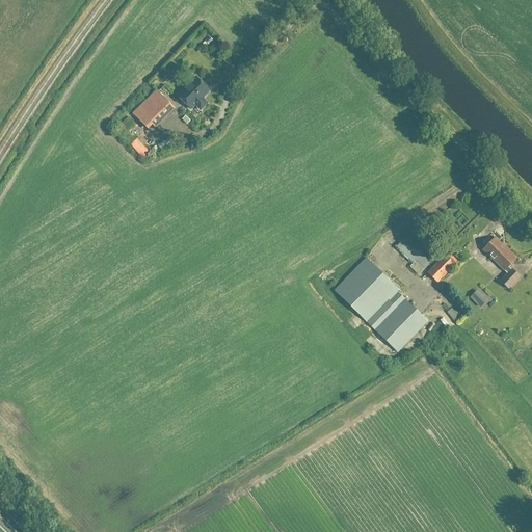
[(202,98),(210,90),(196,77),(178,96),(191,109),(195,104),(201,110),(207,103),(202,98)]
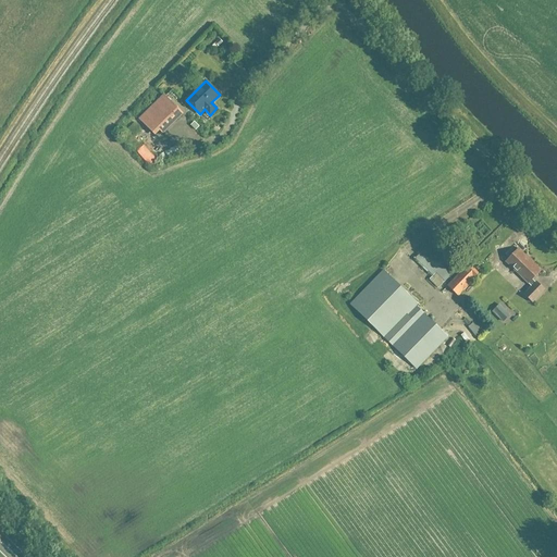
[(138,120),(151,132),(157,127),(163,134),(184,114),(164,95),(144,114),(138,120)]
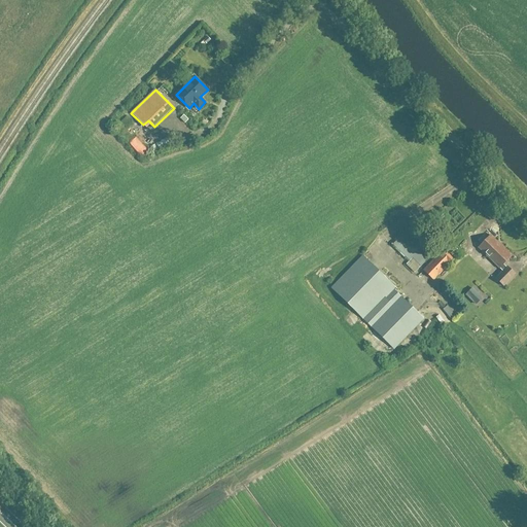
[(214,120),(218,117),(212,109),(208,112),(214,120)]
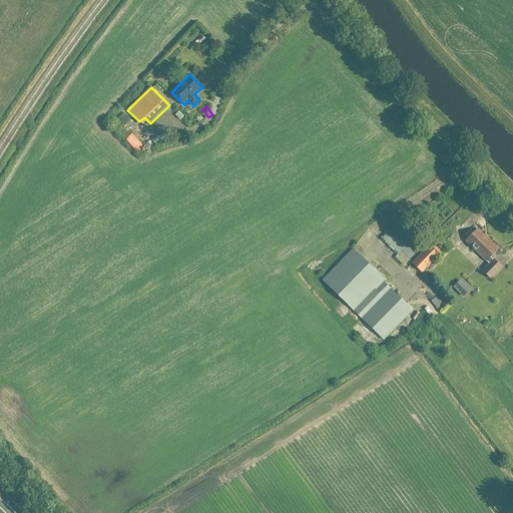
[(133,131),(127,136),(137,148),(143,143),(133,131)]
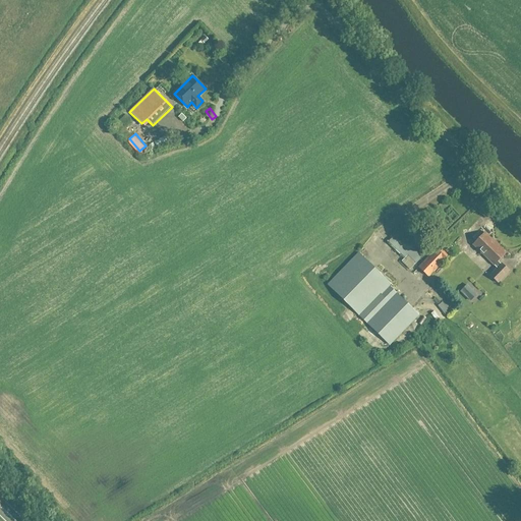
[(499,284),(510,272),(503,265),(502,265),(499,262),(507,253),(485,233),(474,245),(498,269),(490,276),(499,284)]
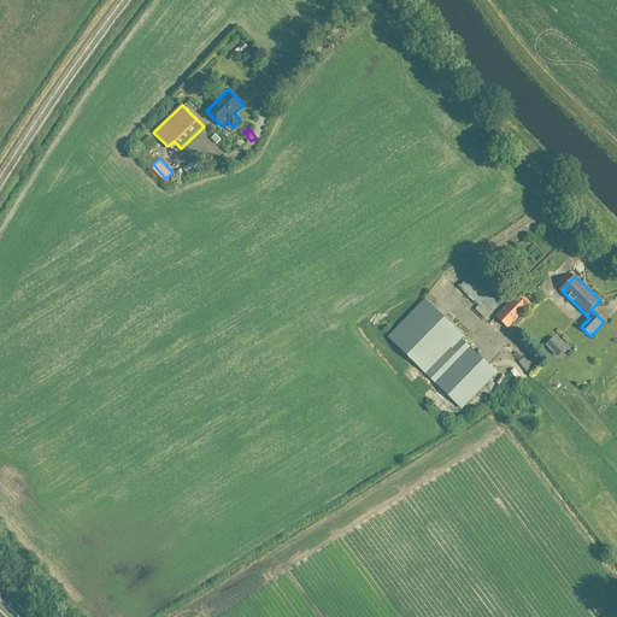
[(510,329),(535,303),(521,289),(512,299),(513,299),(497,317),(510,329)]
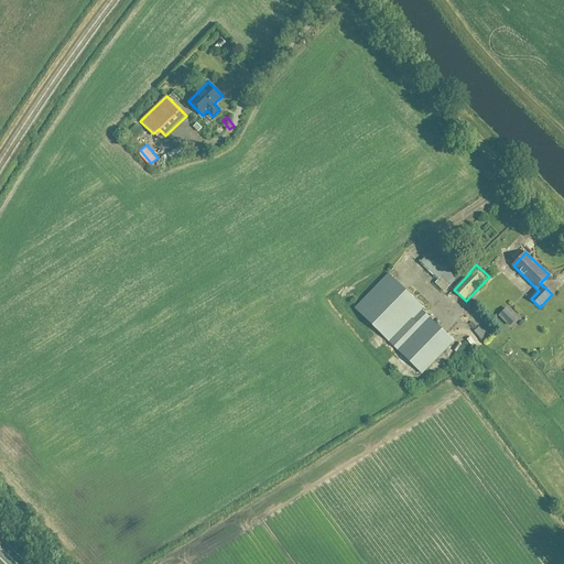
[(390,343),(423,375),(455,342),(423,311),(422,311),(424,308),(389,273),(355,308),(390,343)]
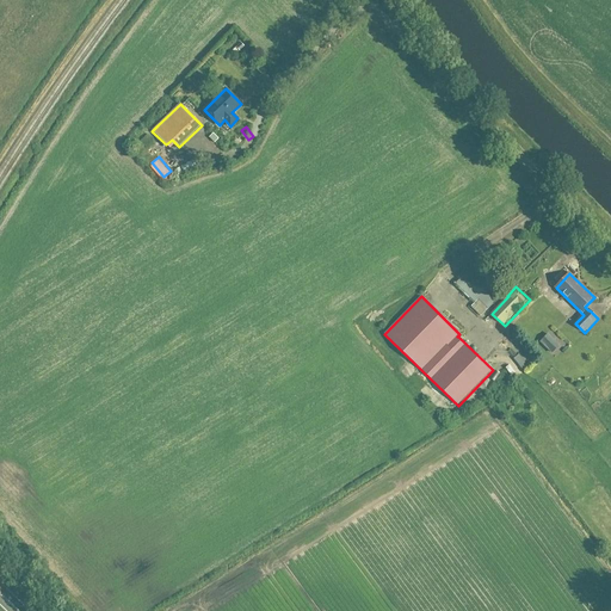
[(562,347),(553,333),(543,339),(554,353),(562,347)]
